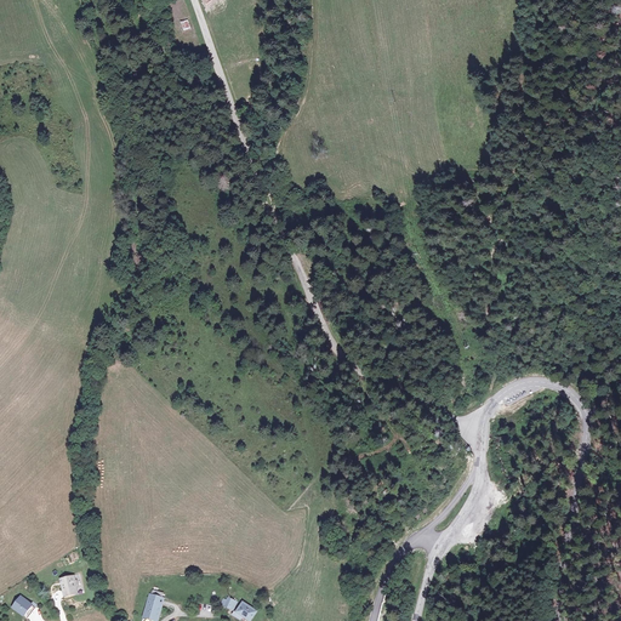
[(181,21),(182,30),(191,29),(188,20),(181,21)]
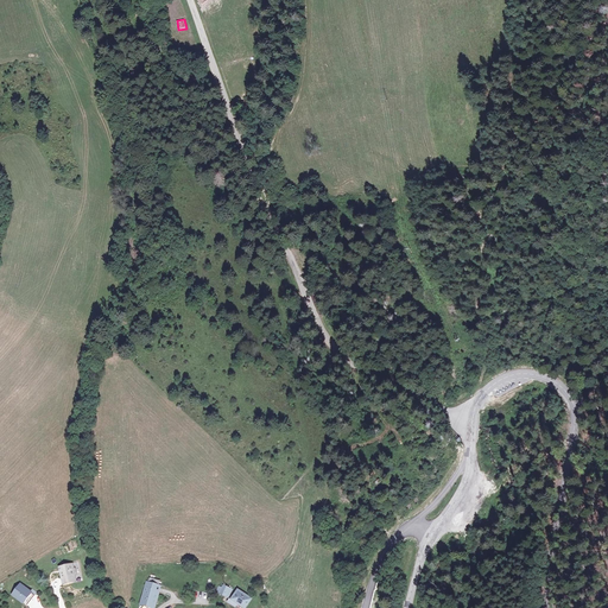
[(75,583),(75,576),(77,576),(78,576),(77,565),(63,567),(63,575),(64,575),(65,584),(75,583)]
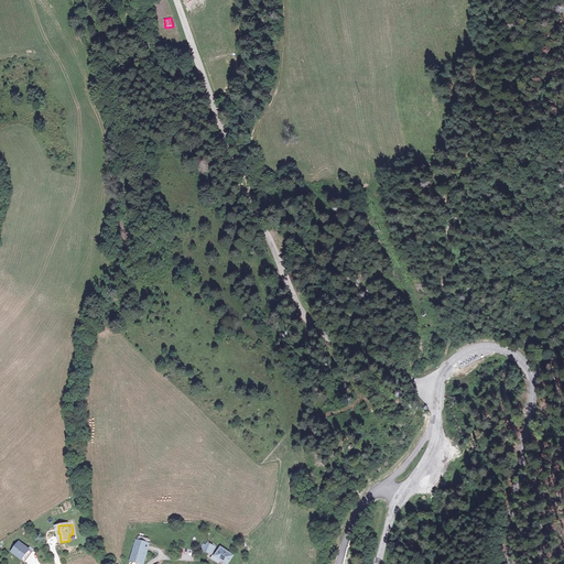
[(23,554),(25,556),(31,550),(19,539),(11,548),(21,556),(23,554)]
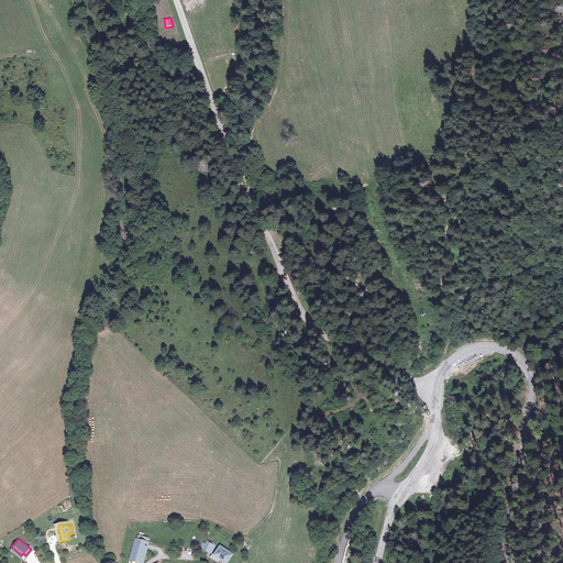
[(140,562),(143,562),(148,543),(146,542),(138,540),(136,539),(131,561),(140,562)]
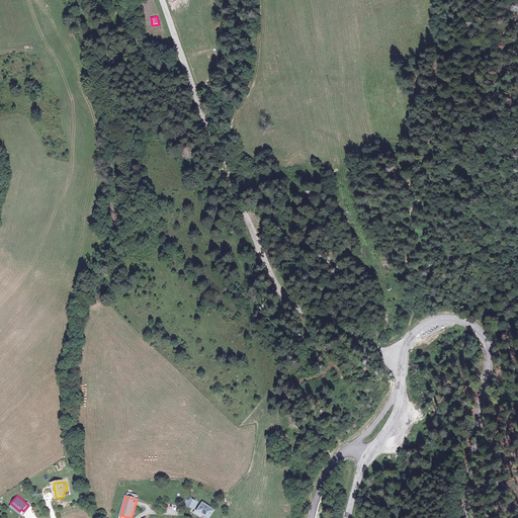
[(195,509),(198,501),(190,499),(189,501),(186,500),(185,504),(191,506),(190,507),(195,509)]
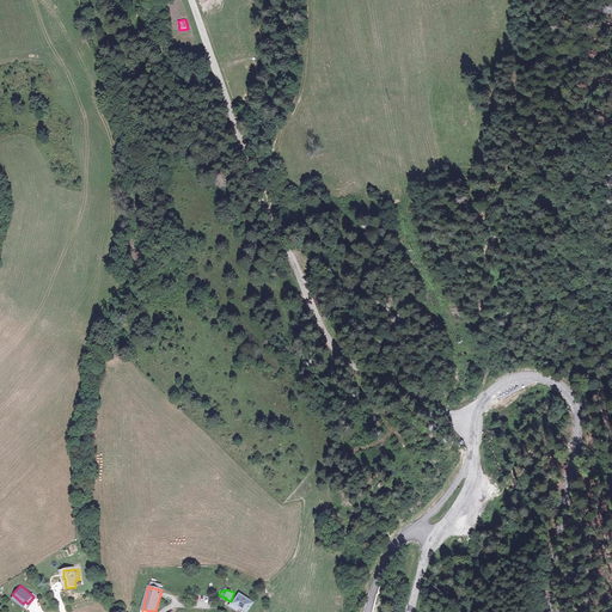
[(252,601),(238,593),(233,604),(231,603),(228,606),(238,611),(240,607),(248,611),(252,601)]
